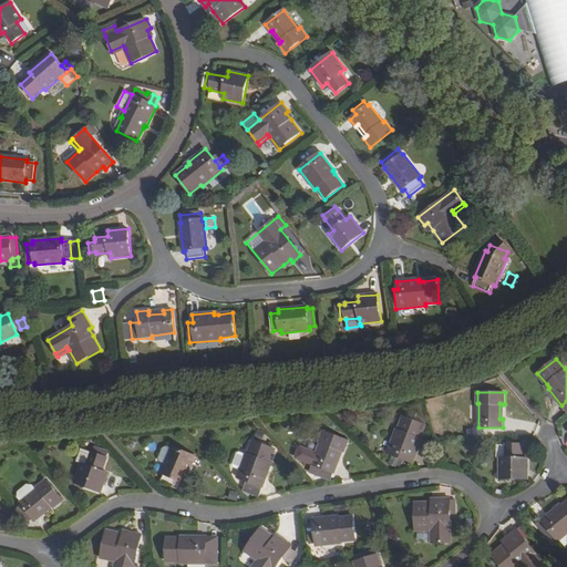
[(388,453),(414,463),(422,443),(419,442),(421,439),(426,425),(404,416),(399,430),(398,430),(388,453)]
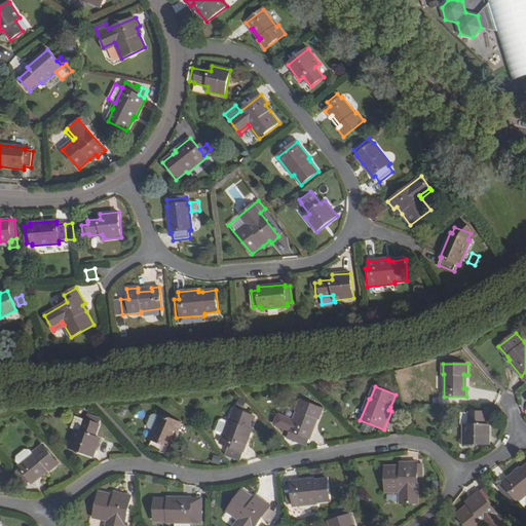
[(289,431),(287,438),(300,443),(303,435),(310,439),(313,431),(310,429),(315,417),(318,418),(320,419),(324,409),(300,400),(296,410),(298,411),(294,419),(289,431)]
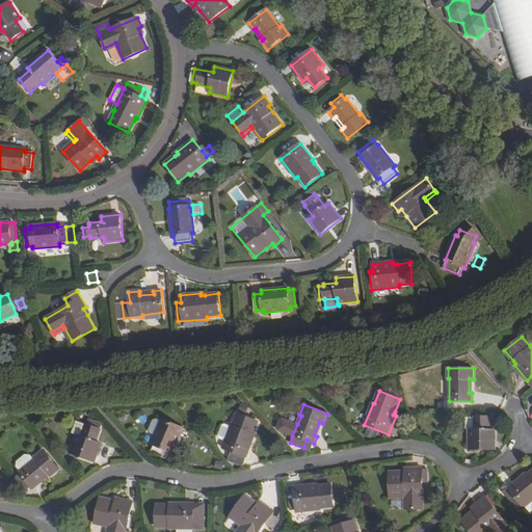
[(229,460),(243,467),(255,439),(251,437),(254,433),(259,422),(238,414),(233,426),(232,426),(225,442),(223,449),(232,452),(229,460)]
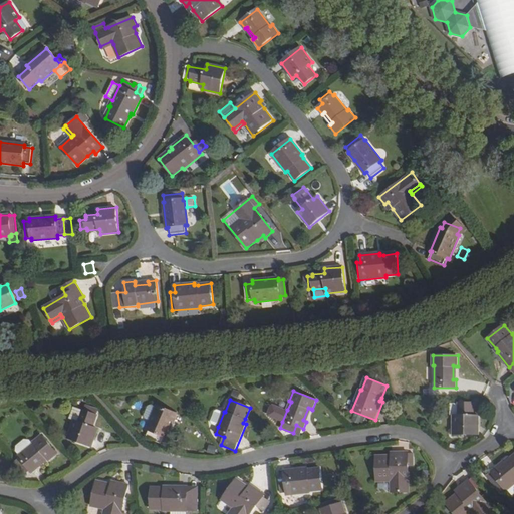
[(479,416),(474,416),(474,404),(459,403),(459,416),(454,416),(454,435),(479,435),(479,416)]
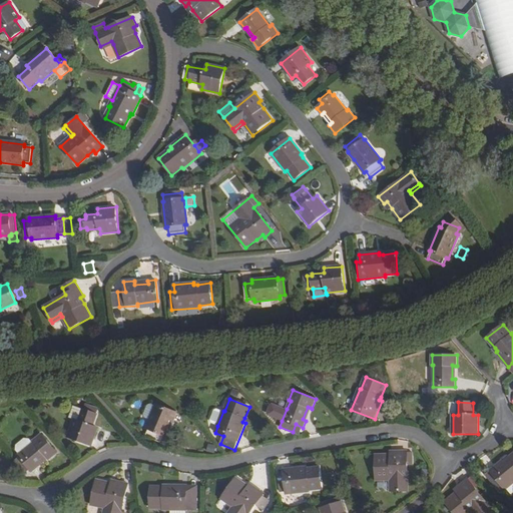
[(282,421),(287,409),(273,403),(270,406),(268,411),(268,415),(282,421)]
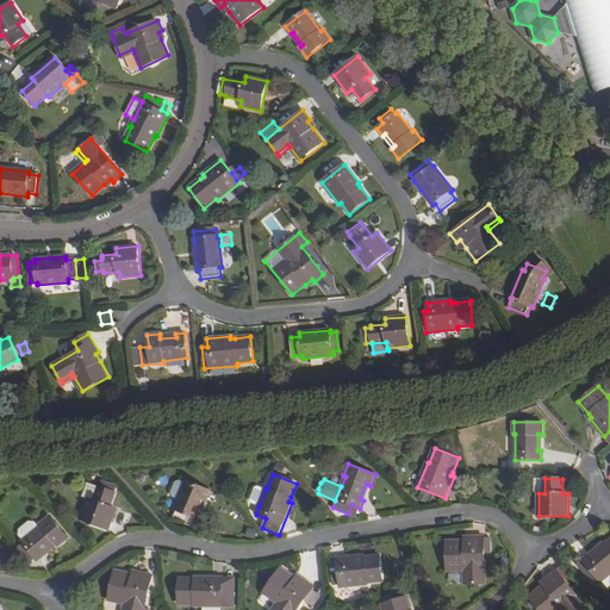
[(118,487),(101,480),(99,487),(94,500),(88,498),(80,520),(109,530),(116,509),(111,508),(118,487)]
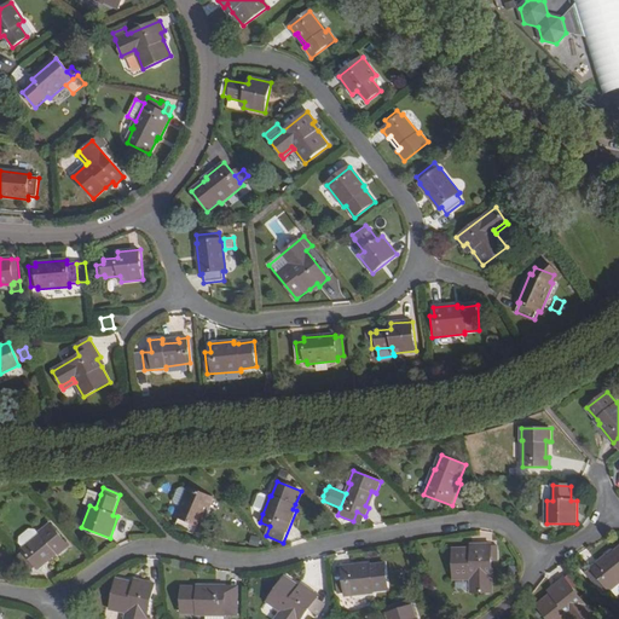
[(213,498),(189,489),(177,516),(180,518),(175,527),(195,534),(198,526),(201,527),(213,498)]
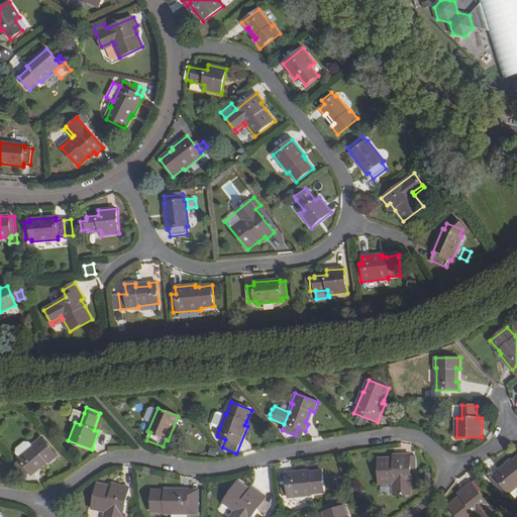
[(80,424),(84,413),(74,409),(70,421),(75,422),(80,424)]
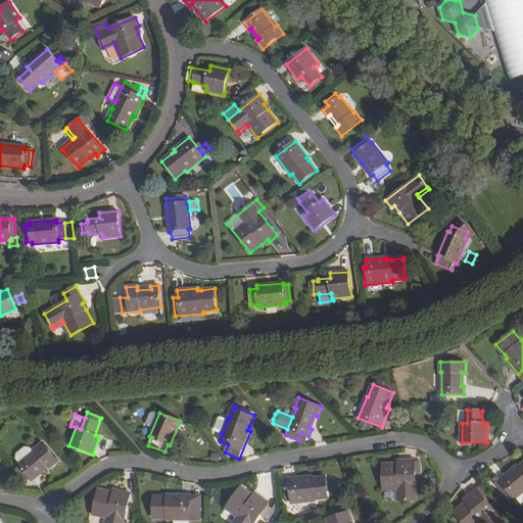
[(222,434),(228,419),(221,417),(218,418),(215,428),(216,431),(222,434)]
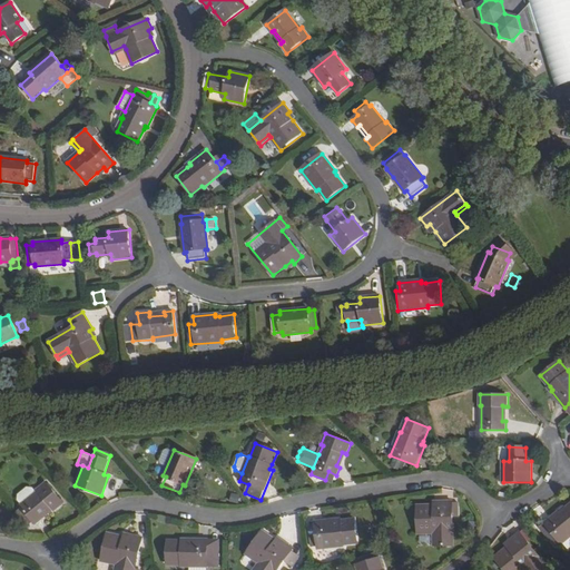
[(328,471),(325,480),(334,483),(336,475),(328,471)]
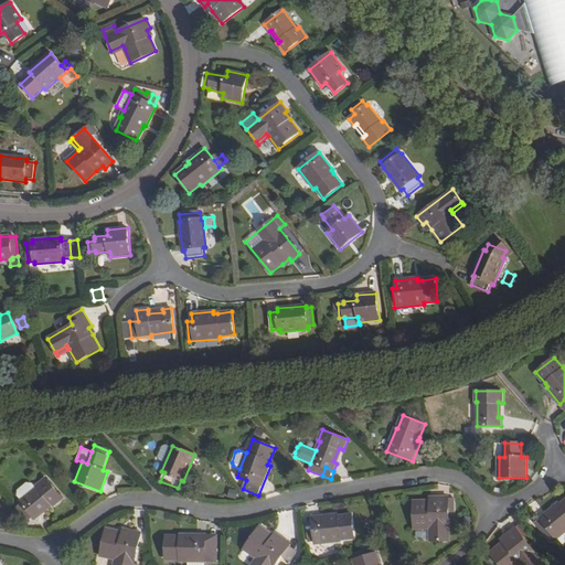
[(33,518),(35,520),(42,514),(40,512),(51,503),(53,505),(53,507),(63,499),(46,478),(36,486),(38,487),(36,488),(21,500),(20,501),(21,503),(33,518)]
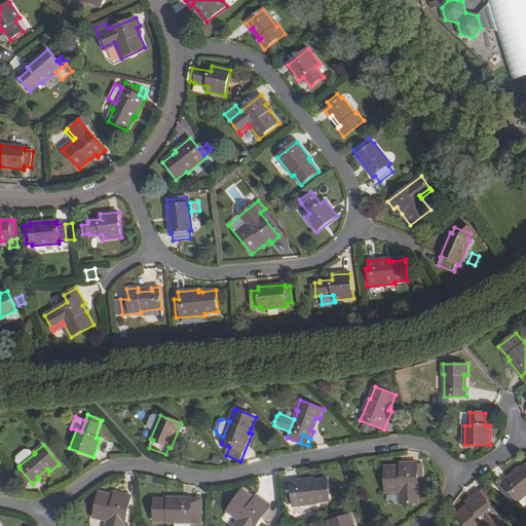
[(20,465),(34,454),(31,450),(25,450),(16,456),(16,461),(20,465)]
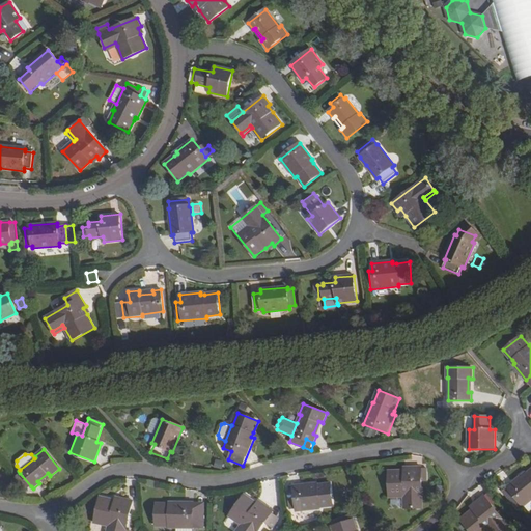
[(224,462),(216,459),(214,468),(222,470),(224,462)]
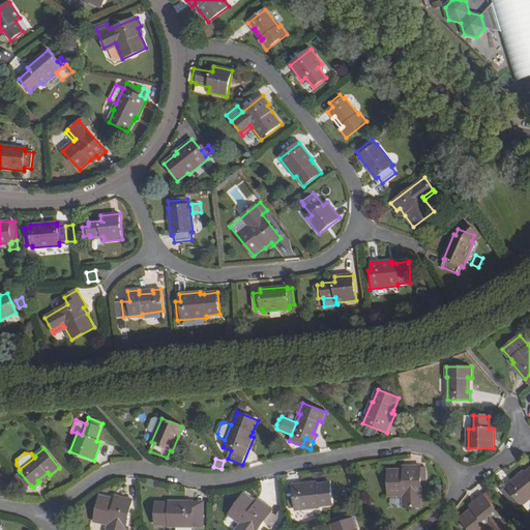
[(388,470),(388,496),(404,496),(407,496),(407,507),(422,507),(421,481),(425,481),(424,468),(420,468),(420,466),(410,466),(411,470),(402,470),(388,470)]
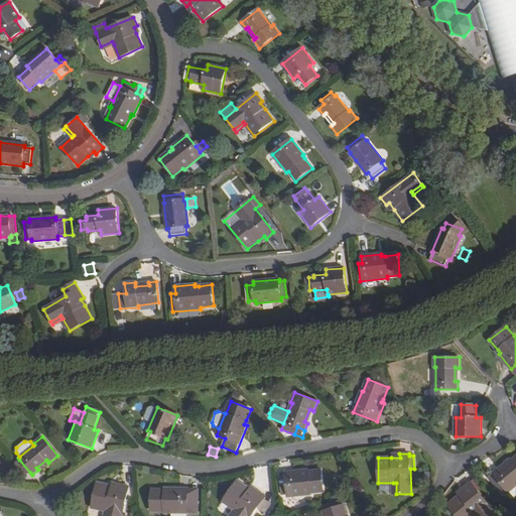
[(515,457),(512,461),(509,463),(508,462),(493,474),(508,493),(515,487),(515,457)]
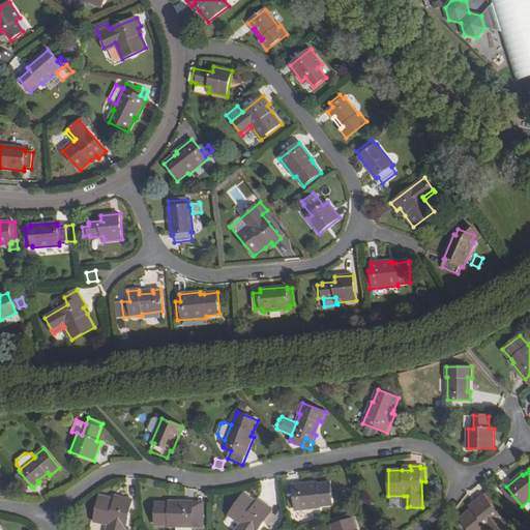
[(31,486),(20,472),(15,476),(26,490),(31,486)]
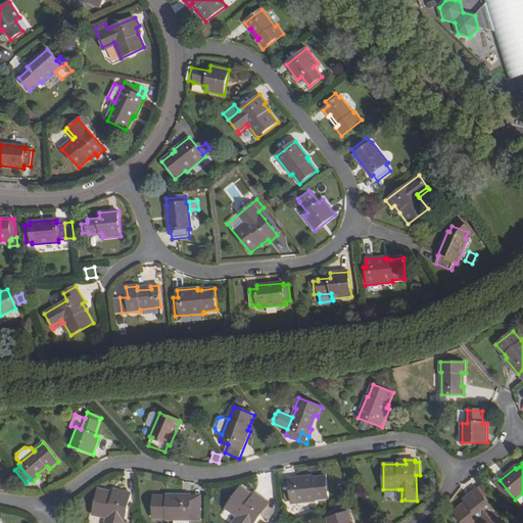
[(49,468),(47,466),(37,474),(39,476),(49,468)]
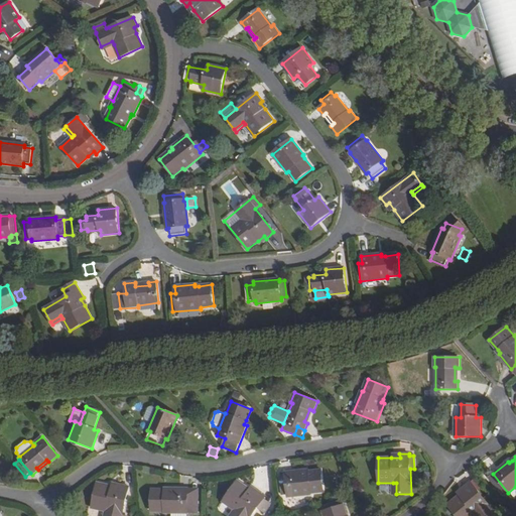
[(325,492),(323,471),(309,472),(305,473),(305,471),(285,473),(288,498),(311,495),(311,493),(325,492)]
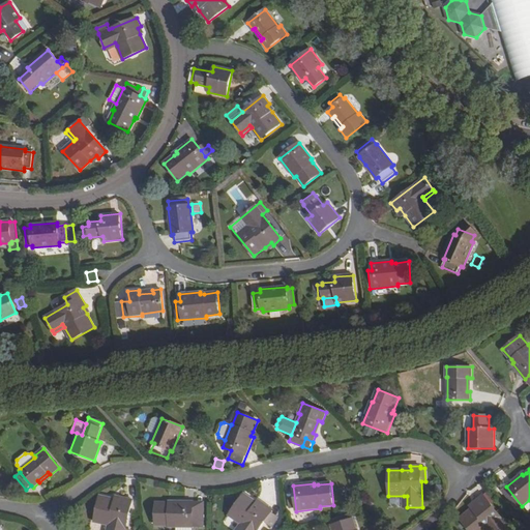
[(522,506),(506,487),(500,491),(517,510),(522,506)]
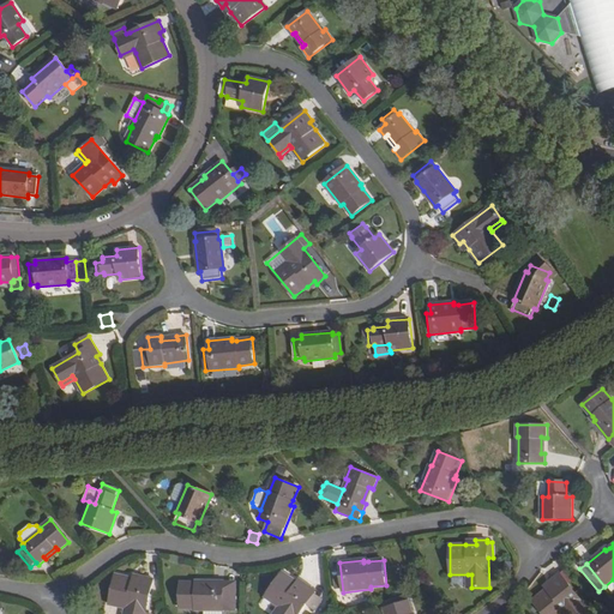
[(283,572),(265,596),(280,607),(283,609),(278,613),(300,613),(307,605),(315,611),(323,600),(314,594),(317,591),(306,584),(305,587),(298,582),(283,572)]
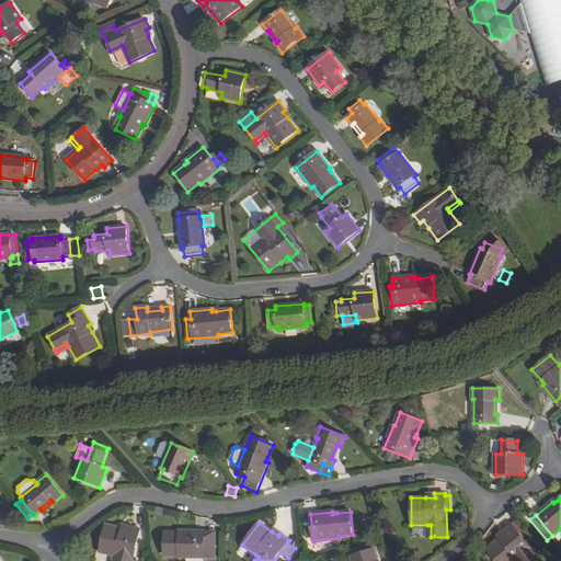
[(487,549),(495,560),(515,560),(516,560),(519,558),(521,560),(535,560),(539,558),(512,524),(503,530),(505,534),(499,539),(487,549)]
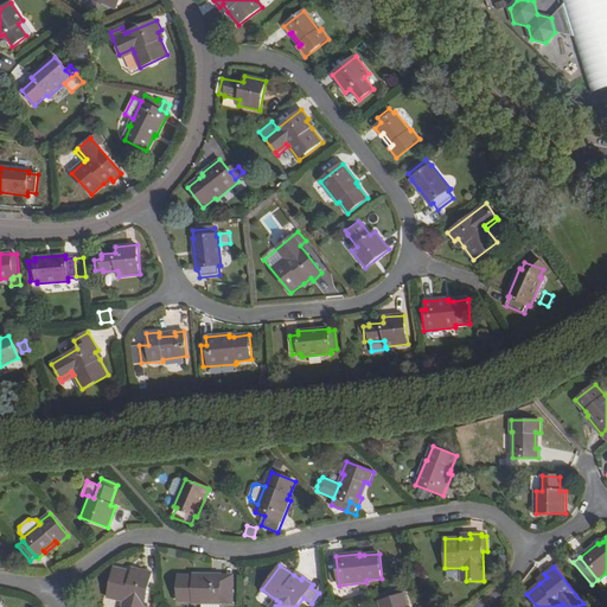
[(114,568),(108,598),(125,601),(128,601),(127,606),(147,606),(145,606),(152,573),(141,570),(140,574),(131,572),(114,568)]
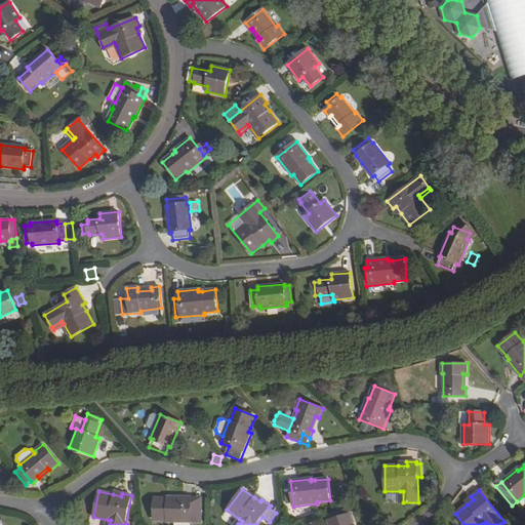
[(191,522),(202,522),(202,505),(192,505),(192,497),(172,496),(172,499),(167,499),(155,498),(154,521),(167,521),(167,522),(175,522),(191,522)]
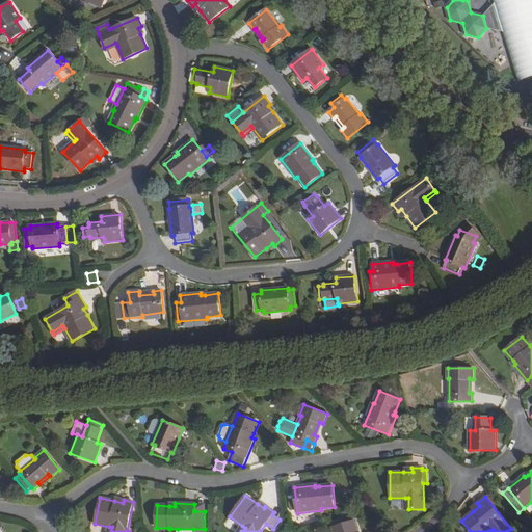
[(372,504),(367,507),(372,514),(377,510),(372,504)]
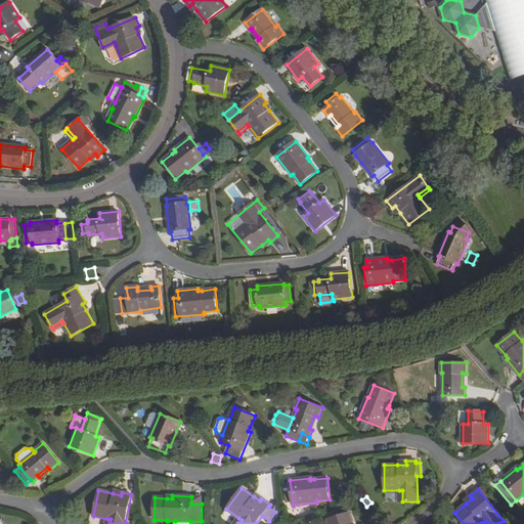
[(352,523),(347,508),(337,511),(338,516),(328,519),(329,523),(352,523)]
